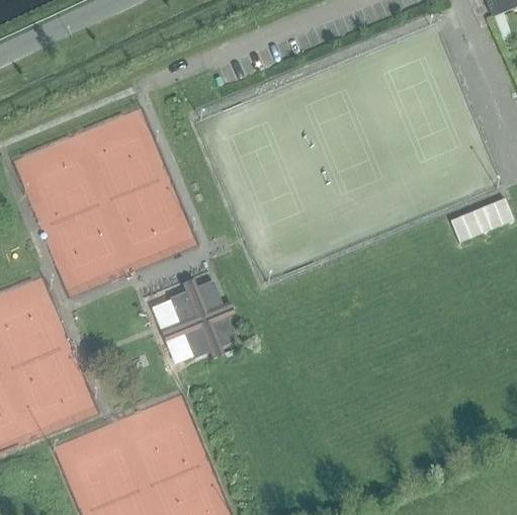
[(485,0),(492,15),(516,4),(516,0),(485,0)]
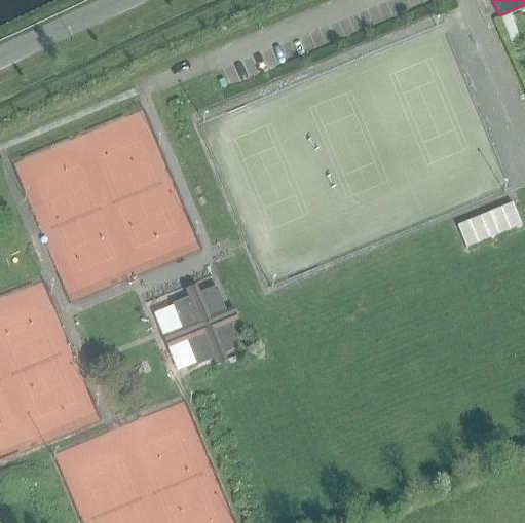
[(514,12),(502,16),(511,40),(523,36),(518,24),(514,26),(513,21),(517,20),(514,12)]
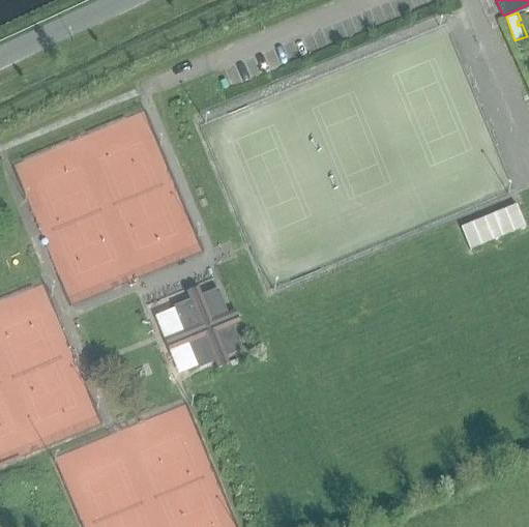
[(516,203),(504,207),(513,230),(526,226),(516,203)]
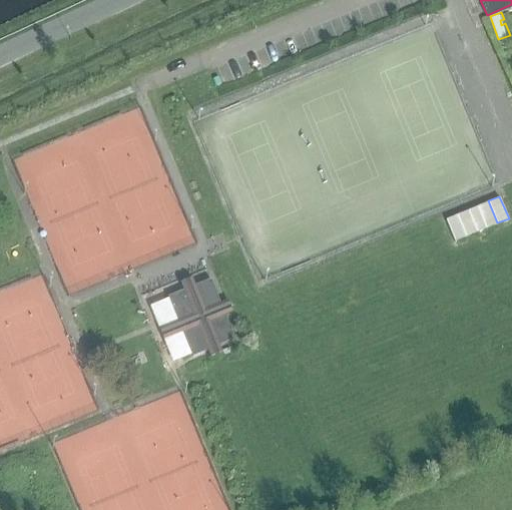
[(488,200),(477,205),(482,216),(486,227),(497,222),(488,200)]
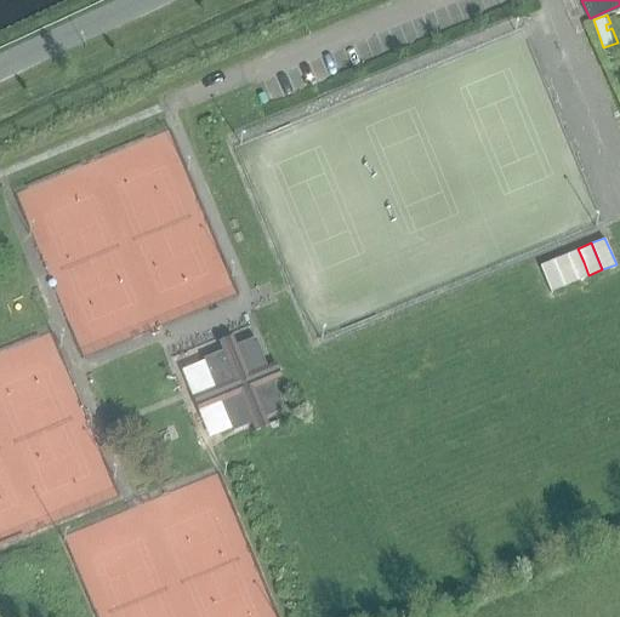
[(578,249),(567,252),(573,266),(584,262),(578,249)]
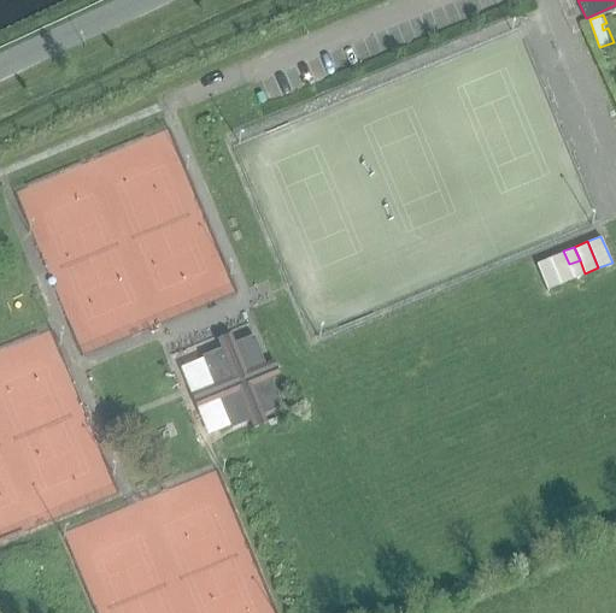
[(563,251),(550,257),(561,283),(574,277),(569,264),(563,251)]
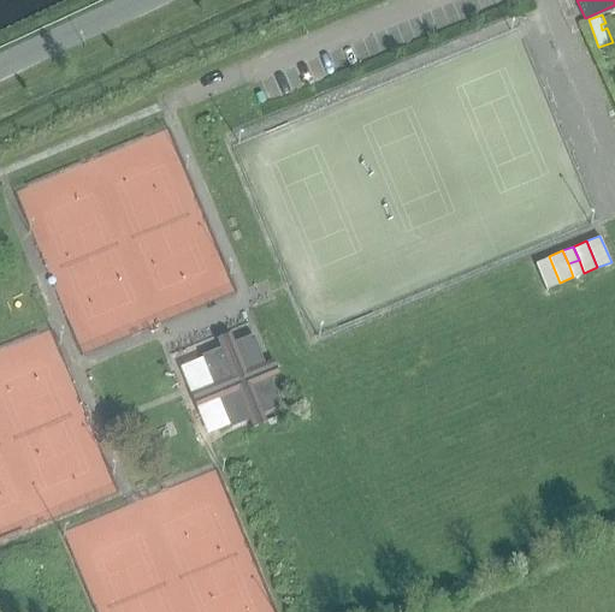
[(549,256),(536,261),(547,289),(560,283),(549,256)]
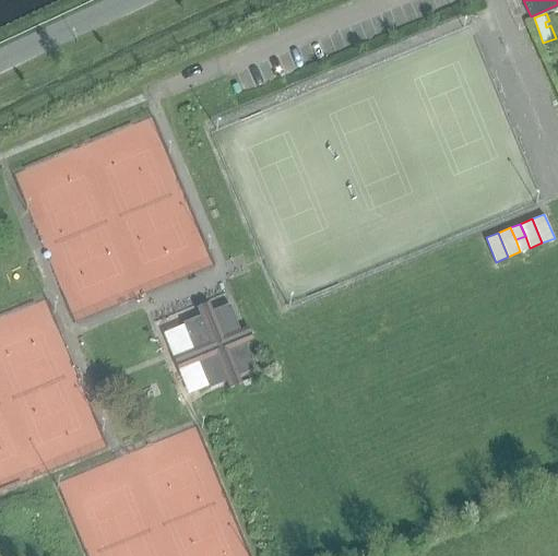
[(525,236),(515,239),(520,251),(530,248),(525,236)]
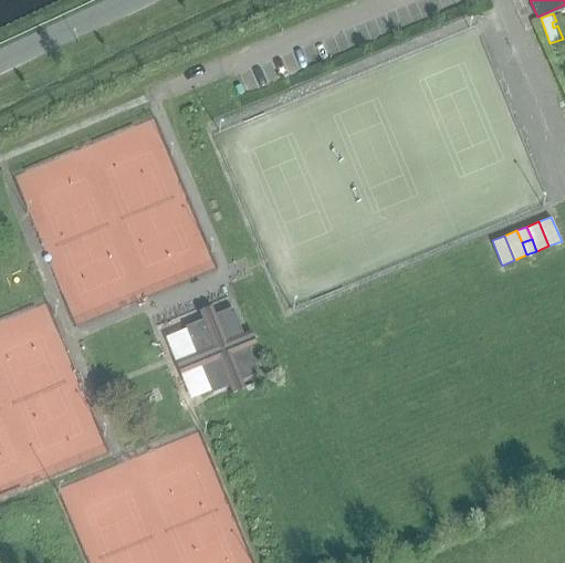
[(212,392),(261,371),(233,305),(185,325),(212,392)]
